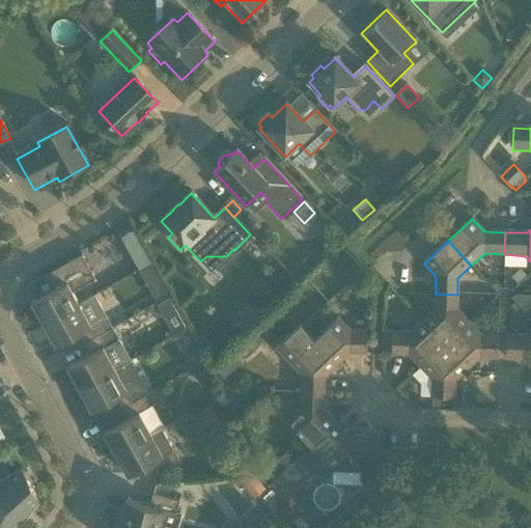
[(32,302),(31,303),(44,325),(78,306),(72,294),(95,281),(81,256),(45,277),(53,292),(32,303),(32,302)]
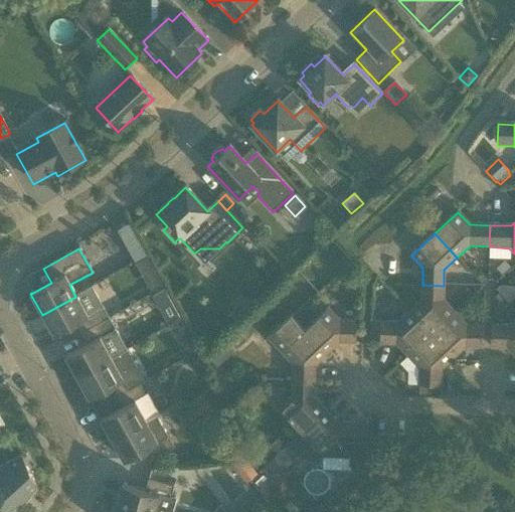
[(147,258),(136,264),(142,276),(153,269),(147,258)]
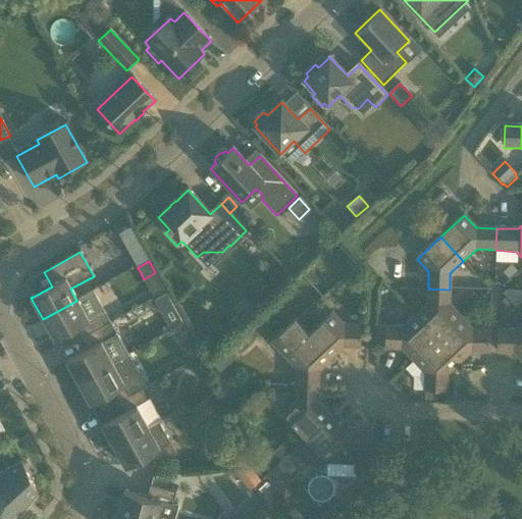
[(436,342),(461,319),(449,307),(450,290),(428,289),(427,305),(414,317),(436,342)]
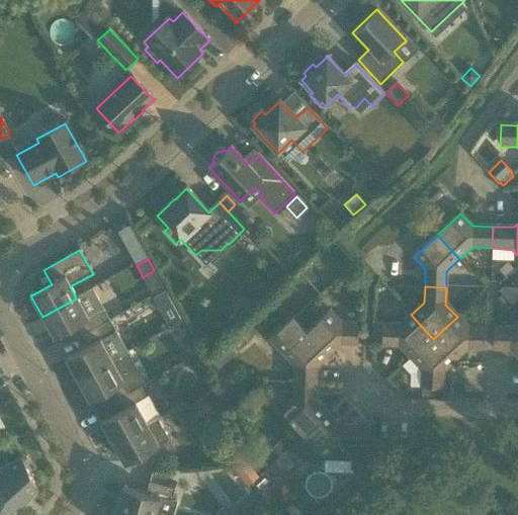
[(501,289),(499,291),(512,306),(517,299),(517,288),(514,289),(501,289)]
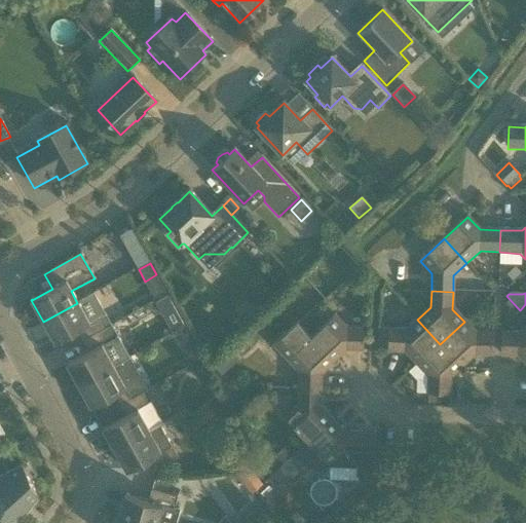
[(82,342),(111,326),(94,294),(77,303),(43,322),(55,344),(57,343),(77,332),(82,342)]
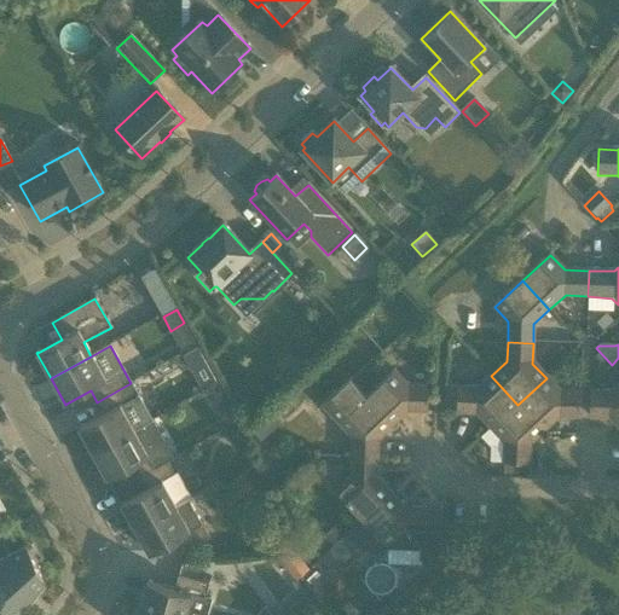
[(394,371),(366,398),(392,427),(408,412),(427,413),(428,387),(409,387),(394,371)]
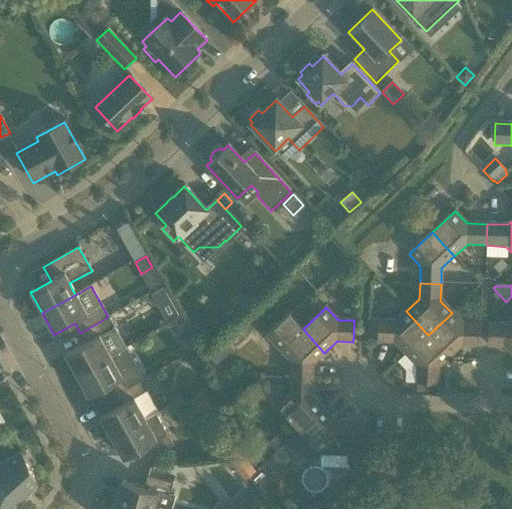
[(394,343),(405,355),(428,335),(406,311),(395,322),(378,321),(377,342),(394,343)]
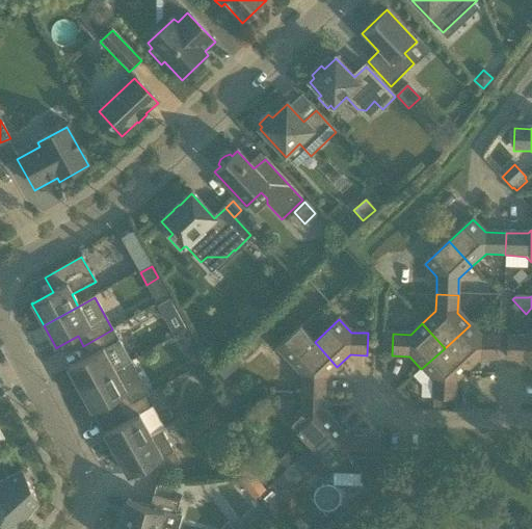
[(445,348),(468,371),(480,359),(498,360),(499,337),(481,337),(470,325),(445,348)]
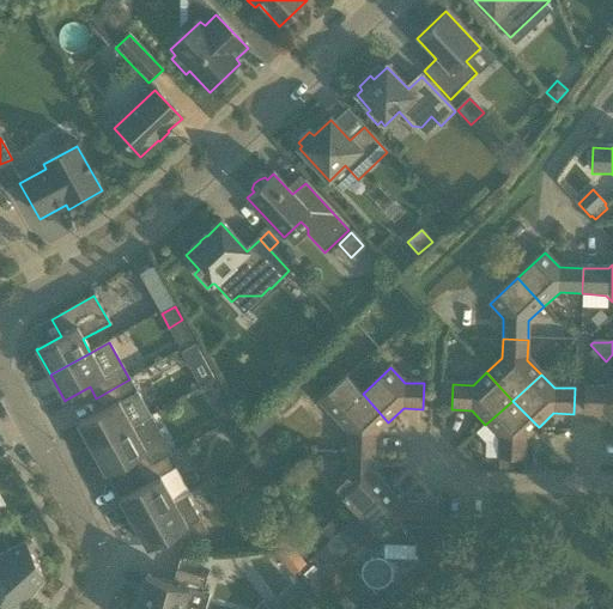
[(375,436),(388,422),(363,394),(346,376),(329,393),(317,403),(333,420),(347,436),(347,454),(374,455),(375,436)]
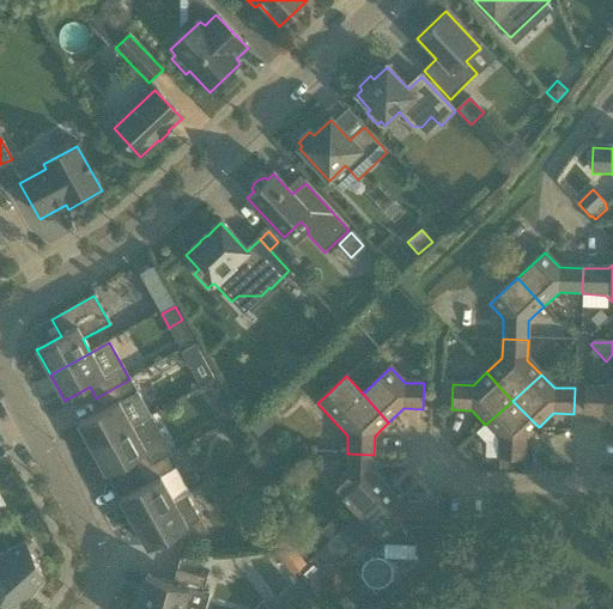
[(92,450),(132,427),(151,418),(129,379),(96,399),(103,412),(78,425),(92,450)]
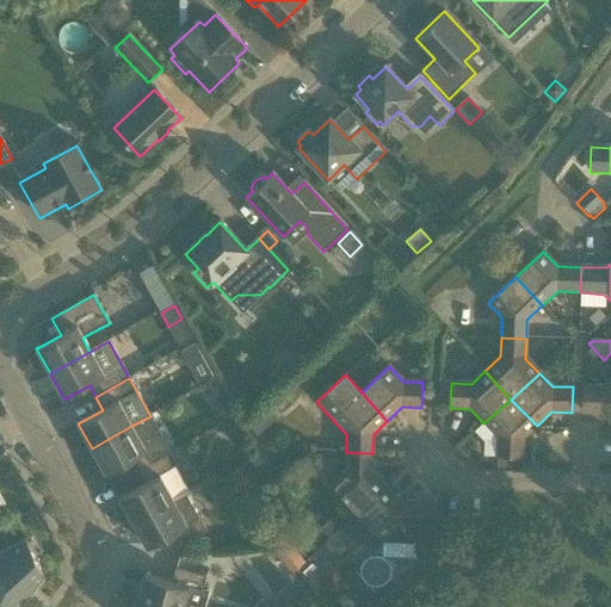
[(581,386),(581,413),(602,414),(610,423),(610,381),(604,388),(581,386)]
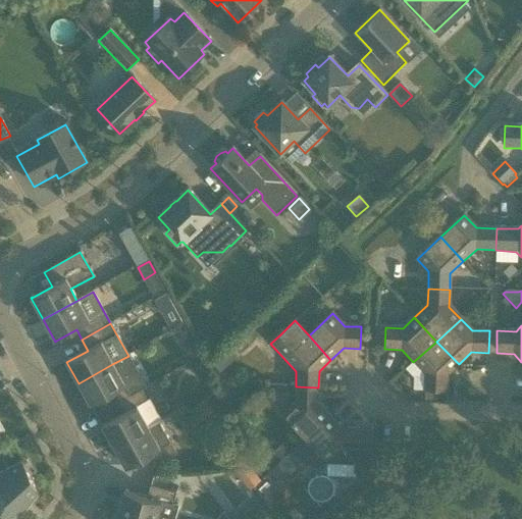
[(193,341),(178,350),(187,364),(201,356),(193,341)]
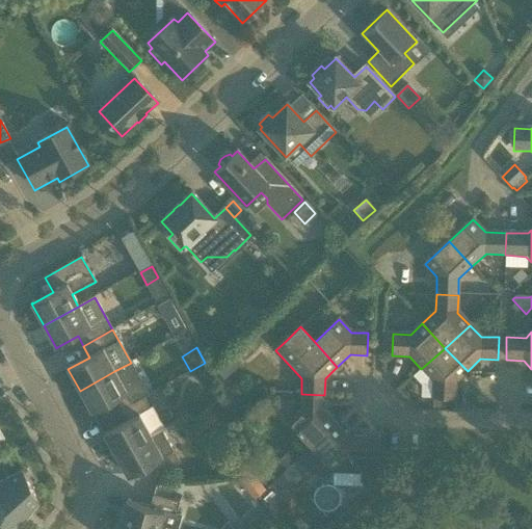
[(445,348),(421,369),(433,381),(432,399),(454,400),(455,382),(468,371),(445,348)]
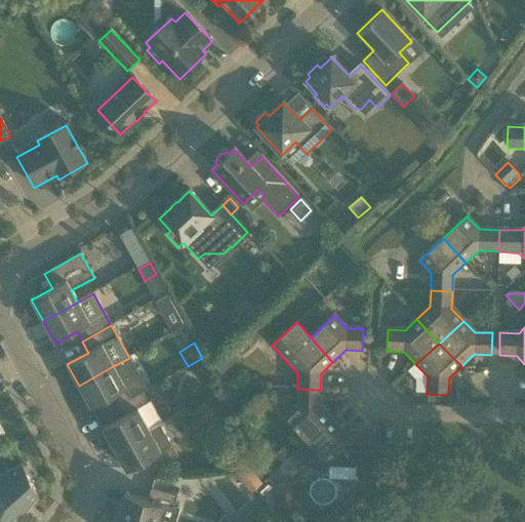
[(79,386),(90,407),(112,396),(118,406),(142,393),(148,390),(129,358),(113,366),(79,386)]
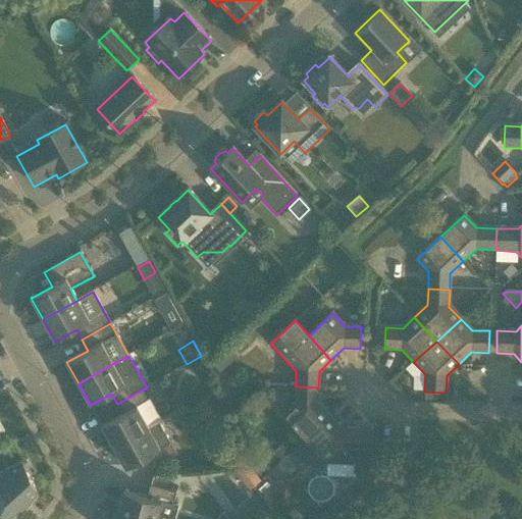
[(318,387),(296,386),(296,403),(290,408),(283,414),(292,423),(305,438),(329,417),(317,404),(318,387)]
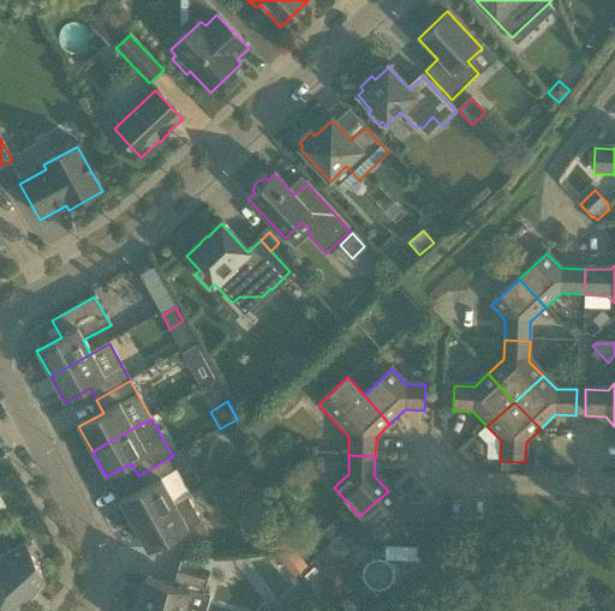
[(166,460),(138,475),(145,489),(120,502),(135,527),(174,504),(186,498),(190,496),(177,472),(173,473),(166,460)]
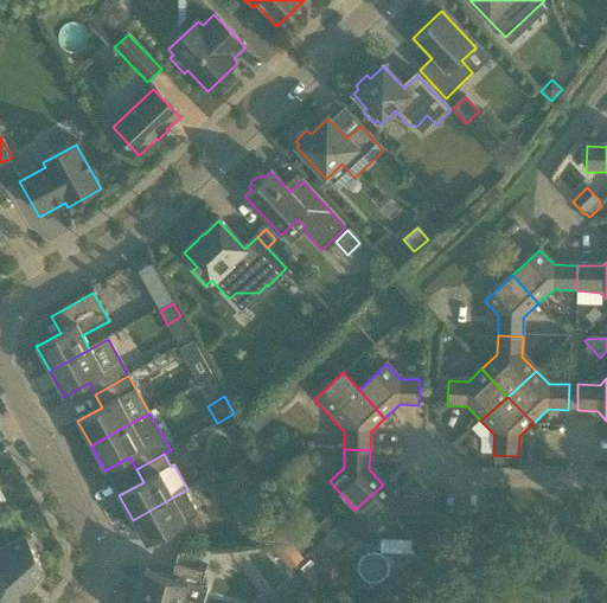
[(254,483),(240,468),(223,483),(236,499),(254,483)]
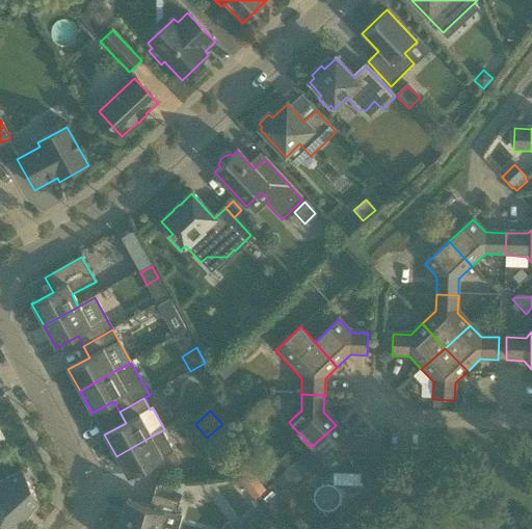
[(348,459),(364,460),(364,481),(380,481),(381,439),(365,438),(347,438),(336,425),(311,447),(324,460),(335,472),(348,459)]
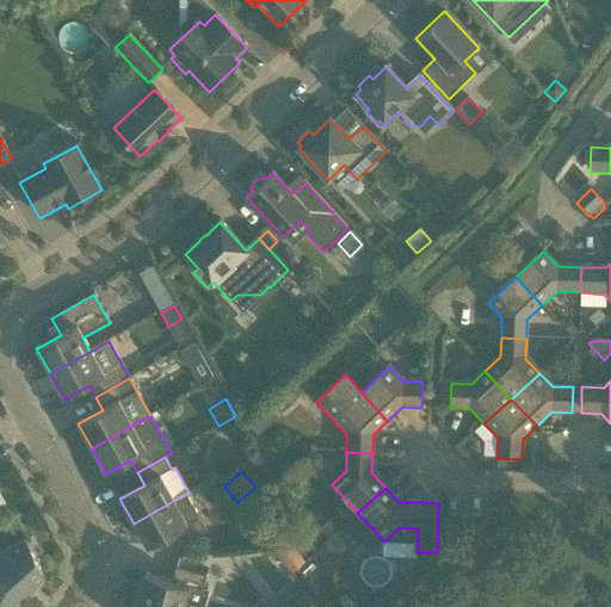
[(173,501),(134,524),(147,549),(172,534),(179,547),(207,533),(185,495),(173,501)]
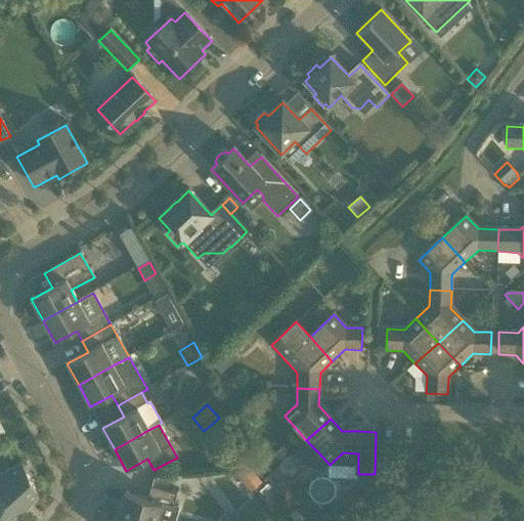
[(0,489),(6,501),(0,505),(0,520),(14,520),(34,496),(39,494),(30,478),(33,477),(27,466),(24,467),(23,465),(0,477),(0,489)]
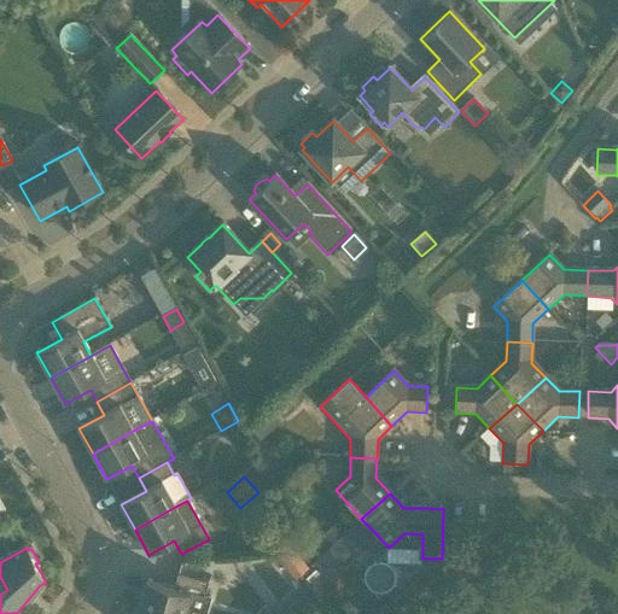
[(309,571),(302,577),(309,585),(319,578),(312,569),(309,571)]
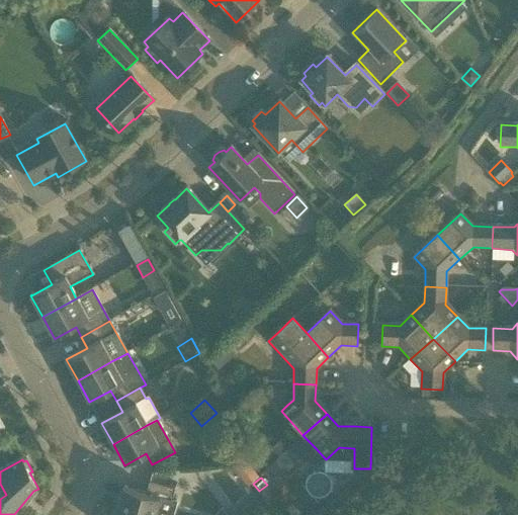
[(122,489),(116,512),(124,514),(172,514),(176,504),(171,502),(175,491),(150,484),(146,495),(122,489)]
